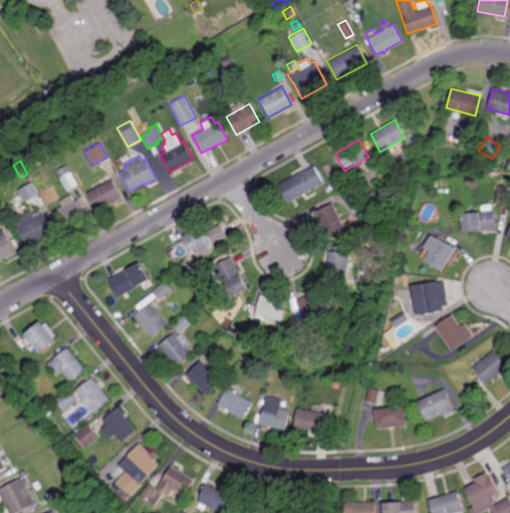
[(68,172),(69,171),(76,184),(64,190),(55,170),(65,165),(68,172)]
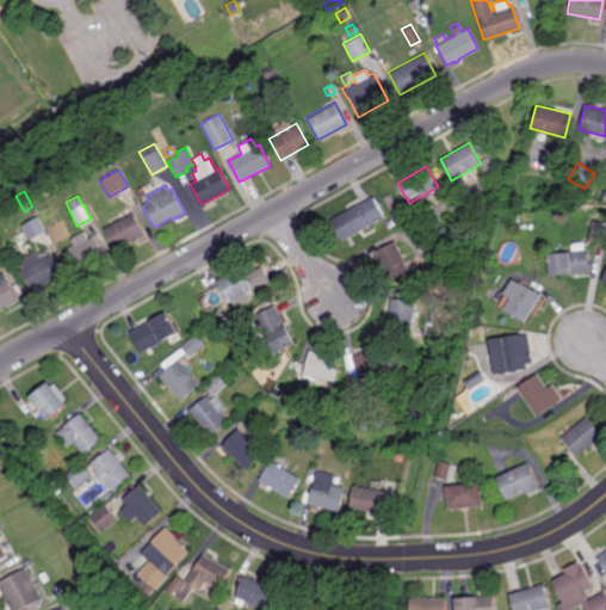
[(357,233),(357,232),(347,236),(351,244),(347,246),(344,239),(341,241),(329,221),(371,196),(383,216),(369,225),(369,226),(362,229),(362,230),(357,233)]
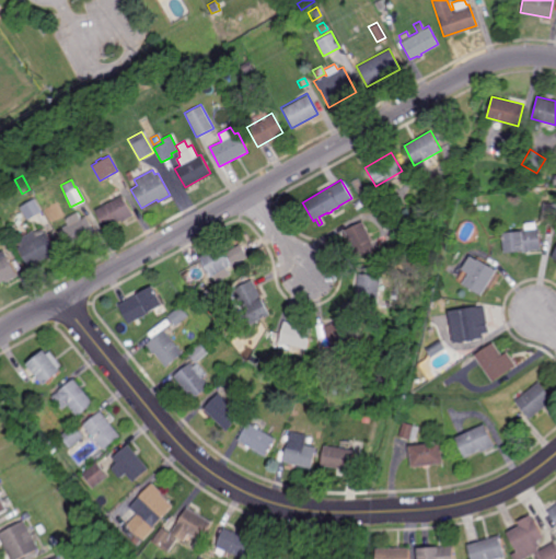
[(26,202),(23,196),(31,193),(34,199),(26,202)]
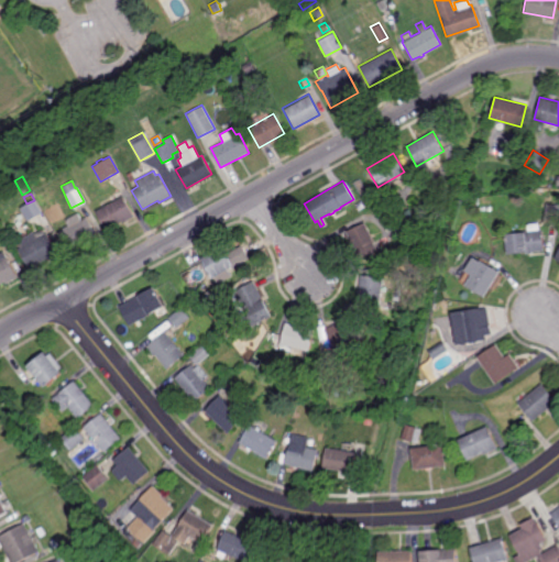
[(133,216),(121,222),(121,220),(105,229),(95,211),(96,211),(95,209),(98,208),(99,209),(123,196),(133,216)]
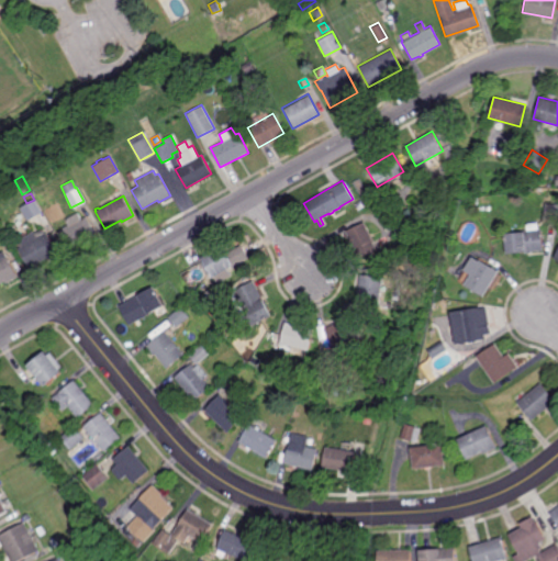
[(554,222),(540,220),(543,202),(557,205),(554,222)]
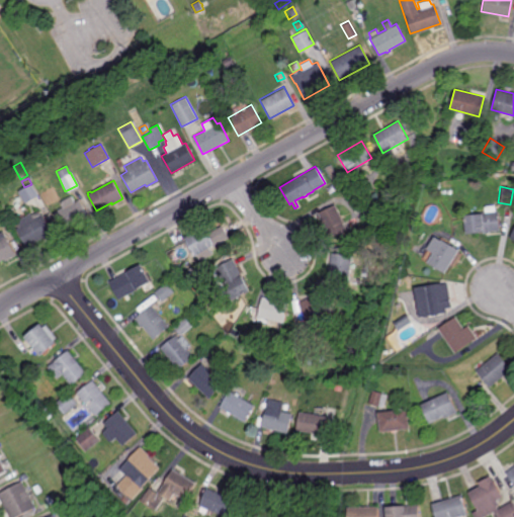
[(69,197),(71,196),(74,202),(78,199),(88,218),(61,232),(52,214),(58,211),(57,209),(62,207),(59,202),(67,198),(67,196),(68,195),(69,197)]
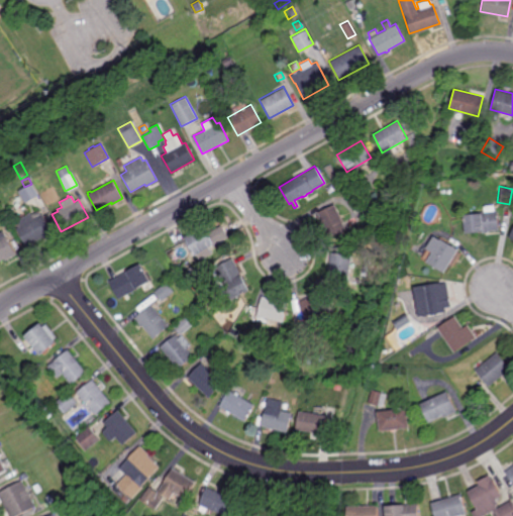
[(328,237),(317,212),(333,204),(344,229),(328,237)]
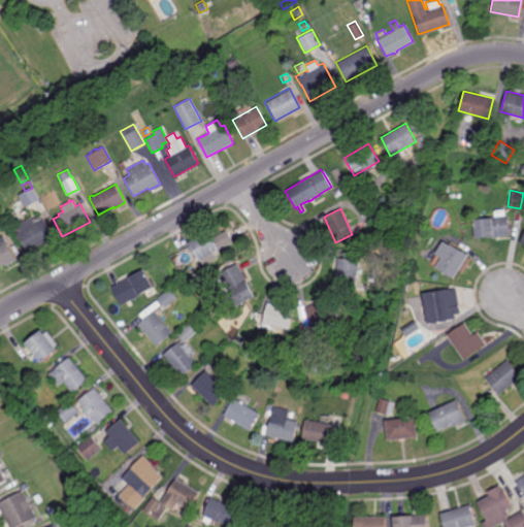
[(503,216),(506,216),(508,236),(475,238),(473,220),(489,219),(489,217),(493,217),(492,210),(503,210),(503,216)]
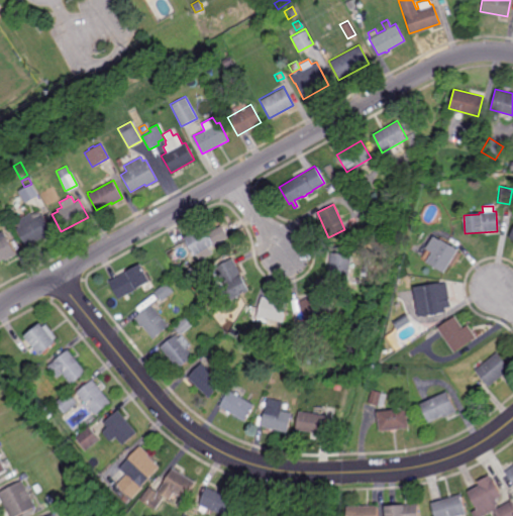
[(32,219),(40,214),(52,233),(26,247),(23,242),(22,242),(15,229),(20,226),(16,220),(29,213),(32,219)]
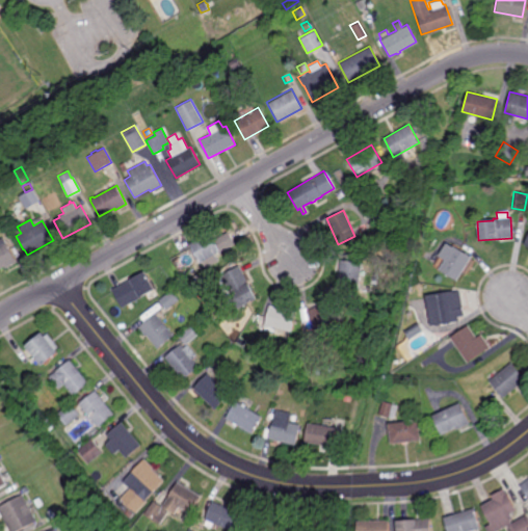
[(238,237),(231,241),(233,245),(226,249),(226,250),(215,257),(218,261),(205,268),(202,263),(201,264),(189,243),(209,232),(213,239),(226,232),(228,235),(235,231),(238,237)]
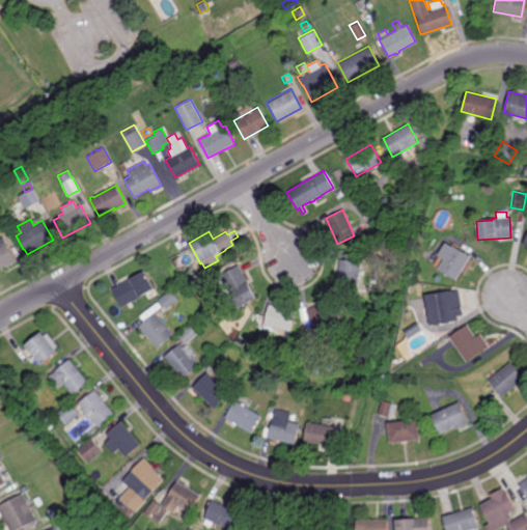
[(4,269),(3,267),(0,268),(0,238),(1,238),(15,262),(4,269)]
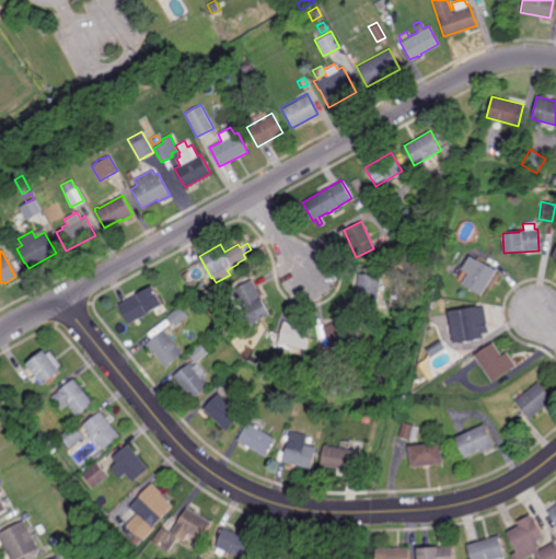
[(475,260),(476,258),(496,270),(481,297),(460,284),(461,282),(455,279),(468,256),(475,260)]
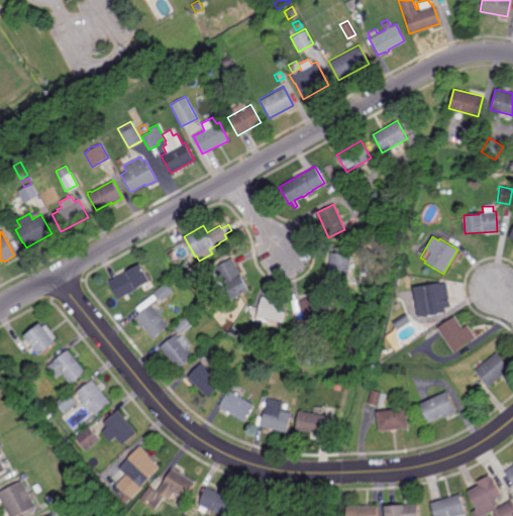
[(346,285),(325,282),(328,264),(327,264),(327,261),(328,261),(329,252),(350,255),(346,285)]
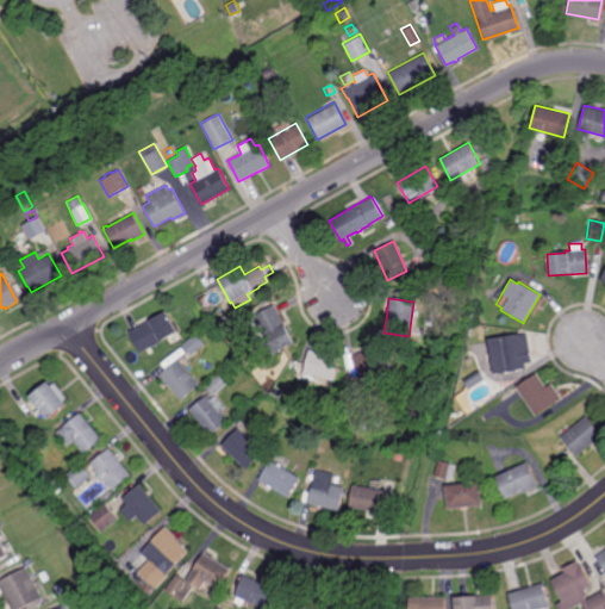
[(270,355),(250,316),(272,305),(292,343),(270,355)]
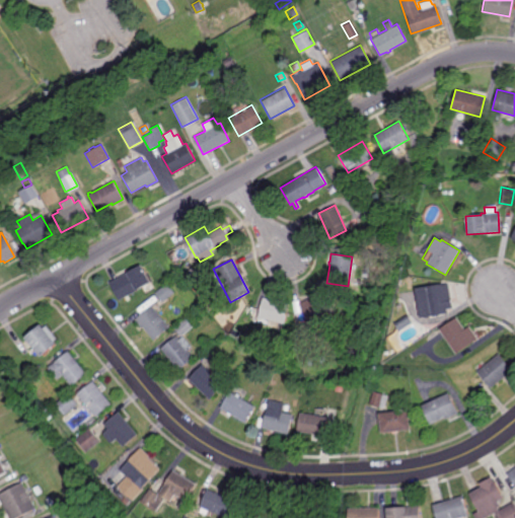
[(128,299),(126,300),(124,298),(119,301),(108,283),(141,266),(151,284),(126,297),(128,299)]
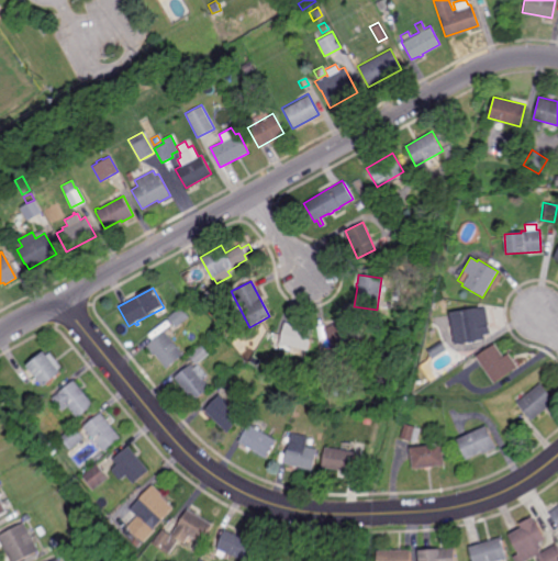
[(207,305),(199,296),(207,290),(213,300),(207,305)]
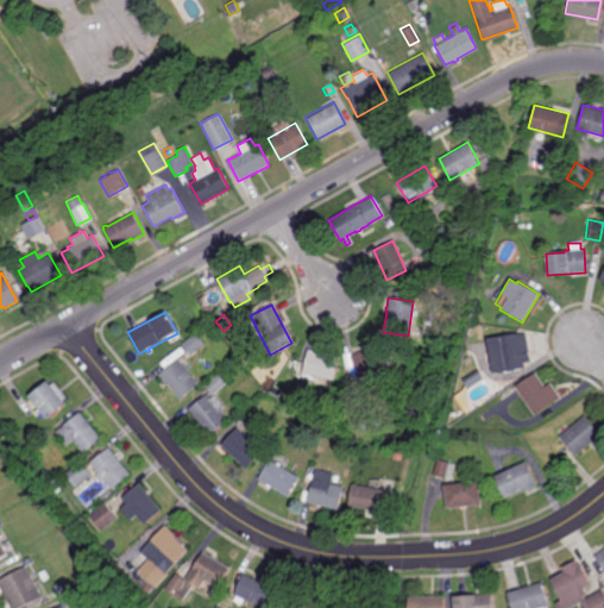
[(188,355),(180,344),(194,332),(203,344),(188,355)]
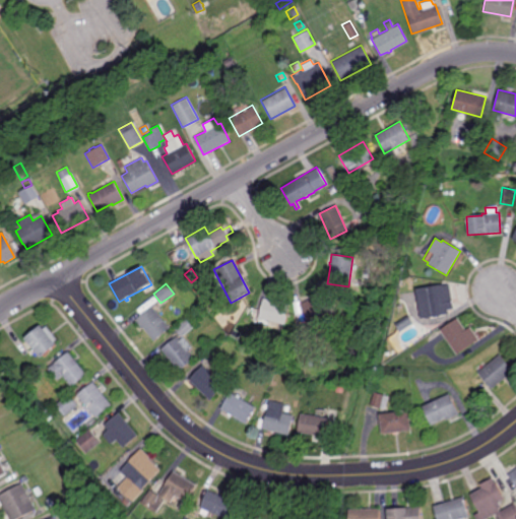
[(427,318),(422,287),(442,284),(447,314),(427,318)]
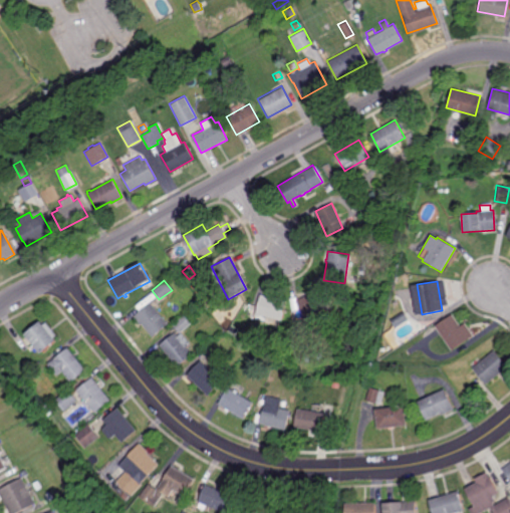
[(329,307),(305,320),(294,301),(307,294),(310,299),(321,293),(329,307)]
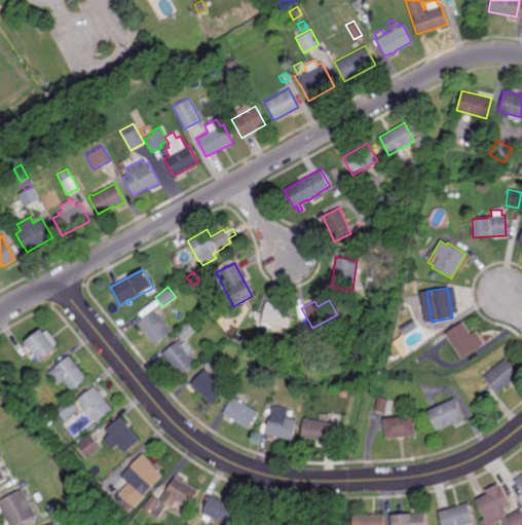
[(287,328),(283,328),(282,333),(269,331),(270,325),(260,323),(265,301),(291,307),(287,328)]
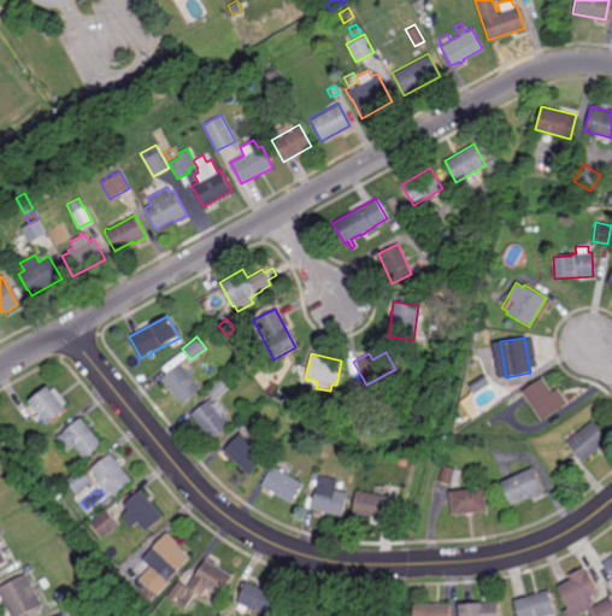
[(200,389),(182,406),(168,389),(166,391),(158,381),(177,363),(200,389)]
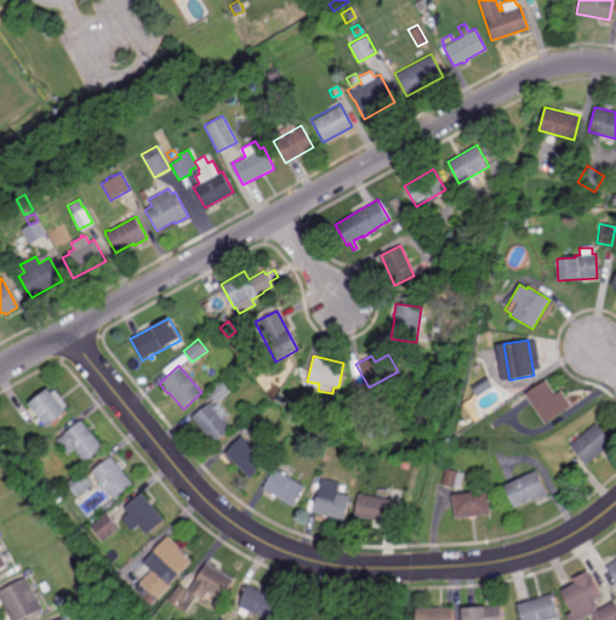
[(251,388),(246,382),(251,379),(256,385),(251,388)]
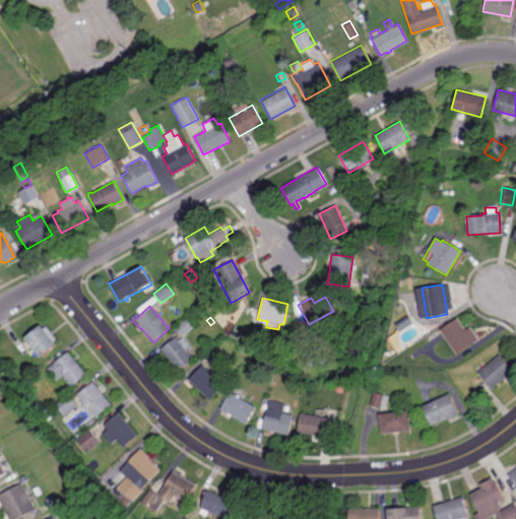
[(456,355),(439,330),(456,318),(473,343),(456,355)]
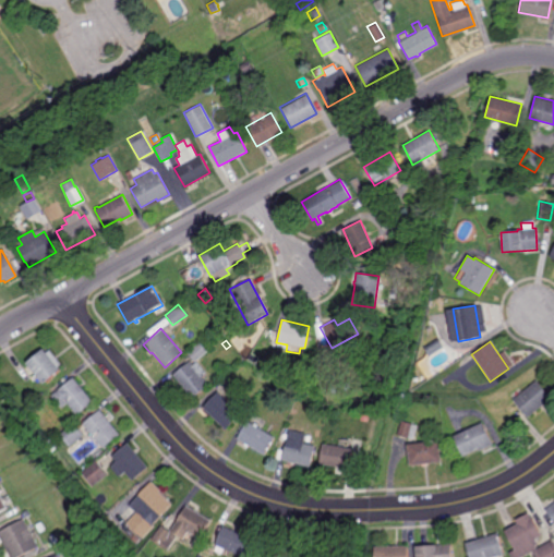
[(193,362),(185,352),(200,342),(207,352),(193,362)]
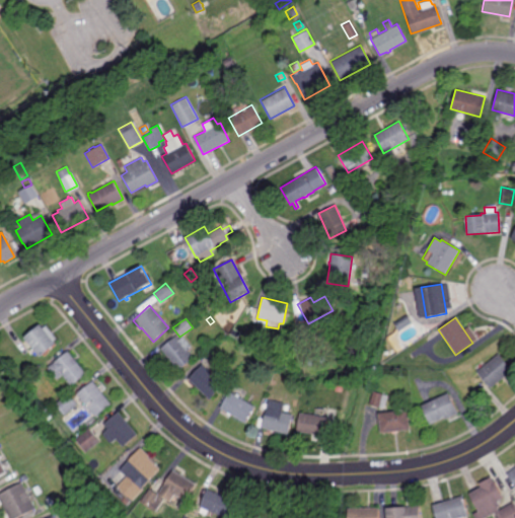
[(43,328),(45,326),(56,340),(53,342),(57,346),(40,359),(33,351),(29,354),(27,350),(30,347),(24,339),(41,325),(43,328)]
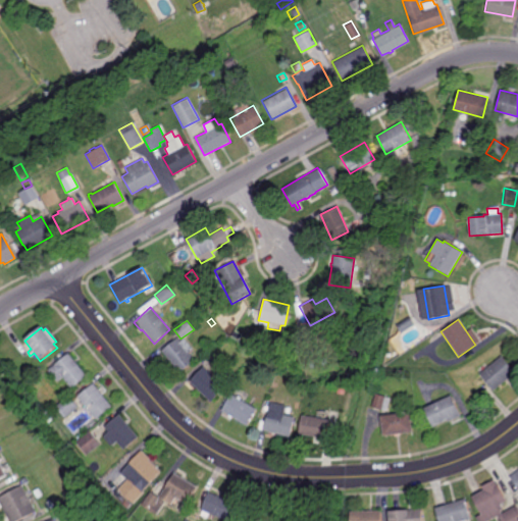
[(236,341),(229,336),(234,329),(240,333),(236,341)]
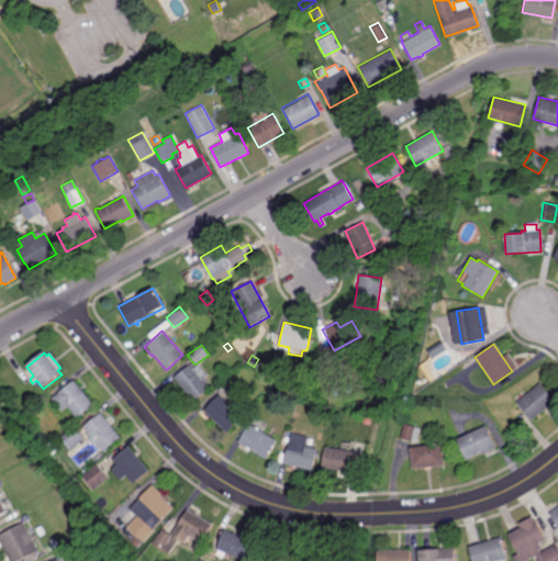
[(193,368),(198,365),(207,376),(203,379),(204,380),(204,381),(210,389),(192,402),(173,378),(190,365),(193,368)]
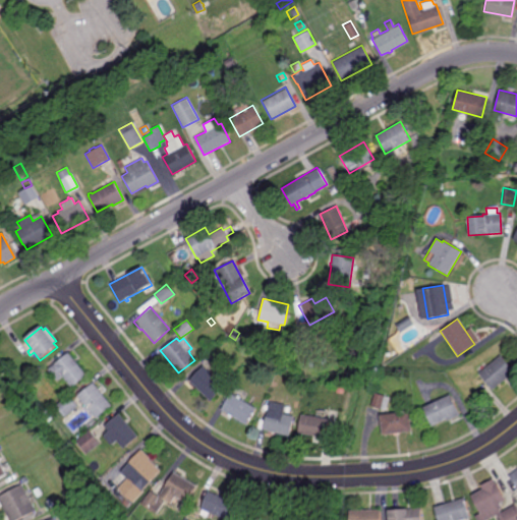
[(71,358),(72,357),(75,361),(74,362),(85,376),(70,389),(61,378),(56,382),(46,370),(67,353),(71,358)]
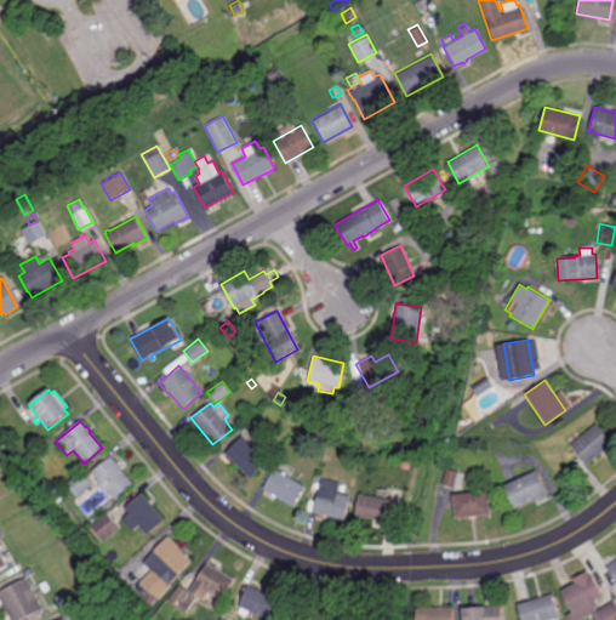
[(585,465),(575,453),(566,460),(560,453),(594,424),(610,443),(585,465)]
